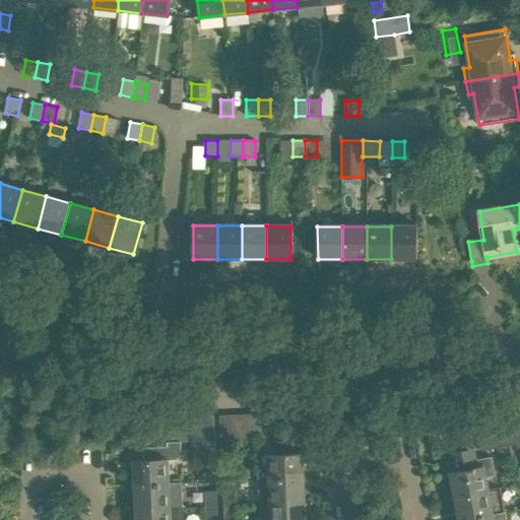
[(391,226),(391,259),(416,259),(415,226),(391,226)]
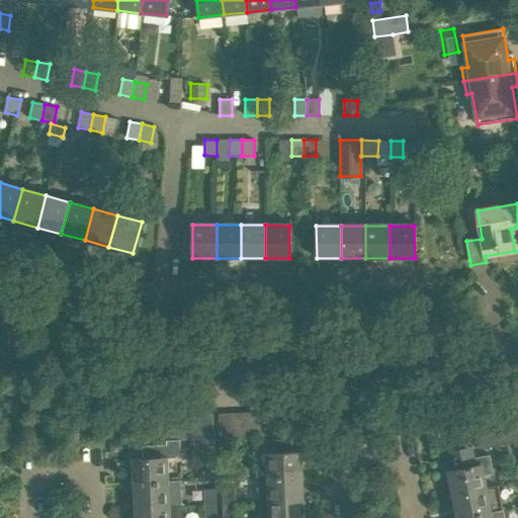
[(281,434),(280,410),(268,411),(269,435),(281,434)]
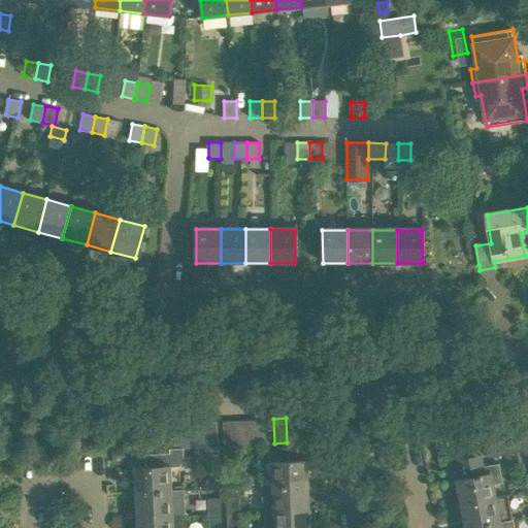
[(261,419),(249,420),(250,446),(262,444),(261,419)]
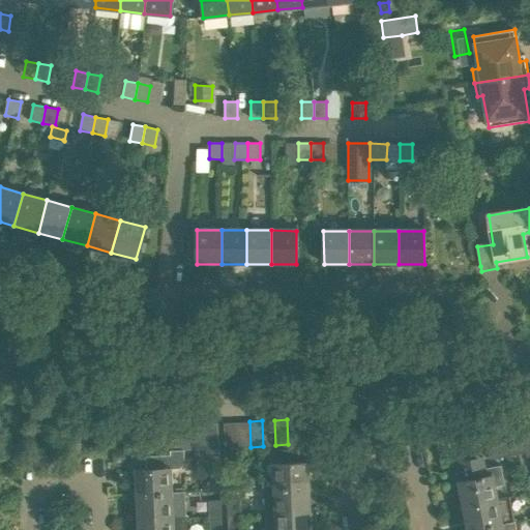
[(275,445),(274,420),(262,420),(263,446),(275,445)]
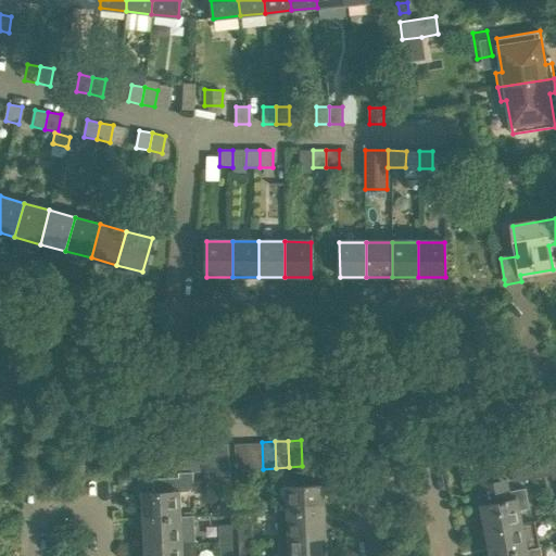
[(262,442),(249,443),(250,470),(263,469),(262,442)]
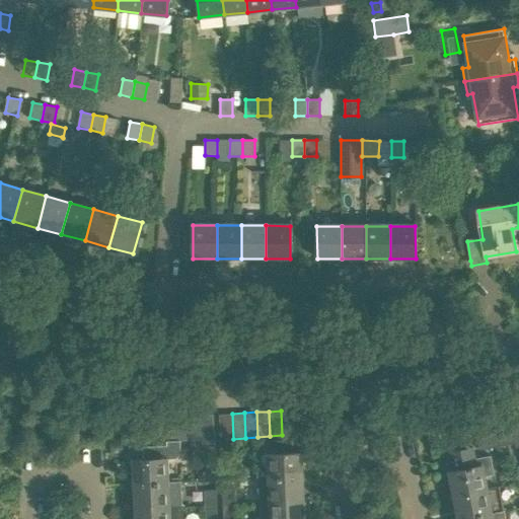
[(233,439),(232,414),(219,414),(221,440),(233,439)]
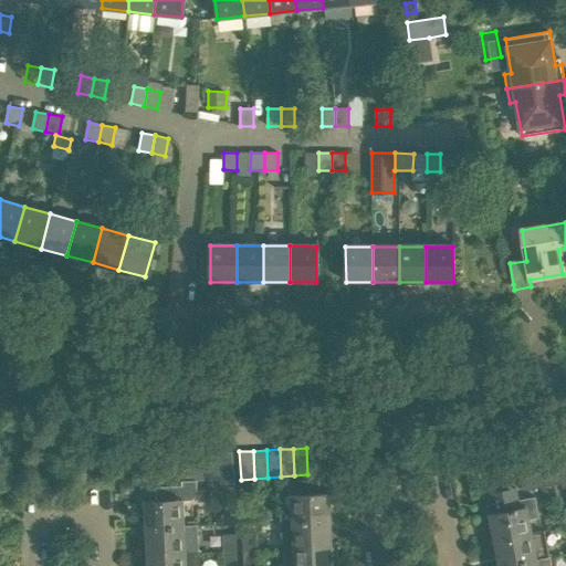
[(232,452),(219,453),(220,480),(220,484),(233,484),(232,452)]
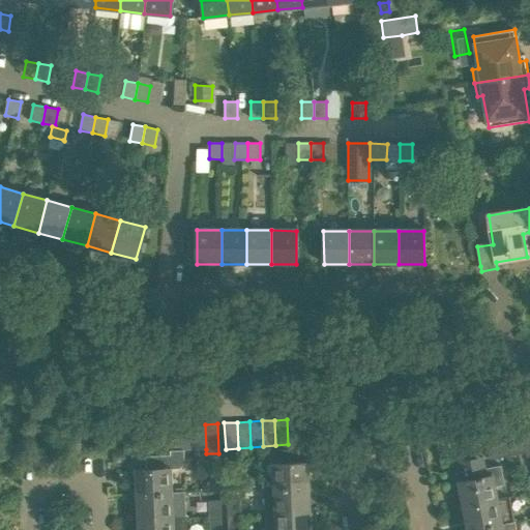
[(194,450),(193,424),(180,425),(181,450),(184,450),(194,450)]
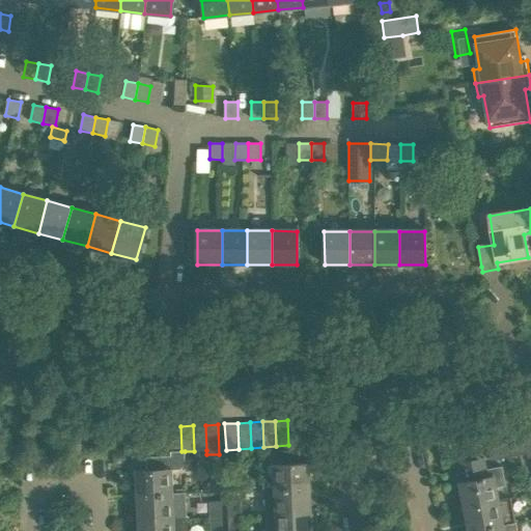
[(206,450),(205,425),(193,425),(194,451),(201,451),(206,450)]
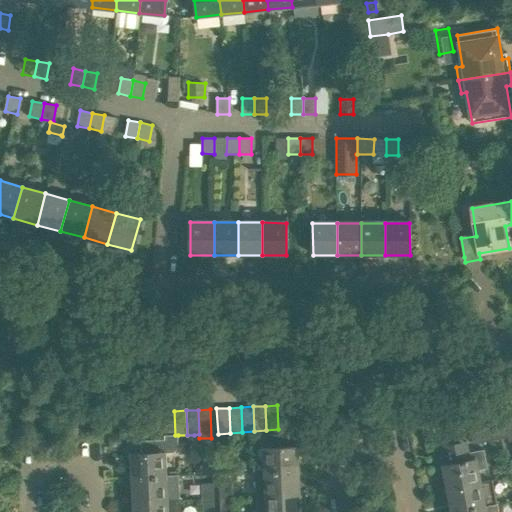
[(163,436),(162,411),(150,412),(151,437),(163,436)]
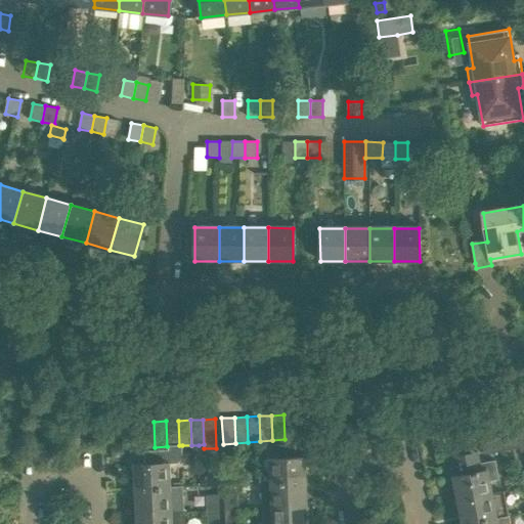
[(178,421),(166,421),(167,446),(169,446),(179,445),(178,421)]
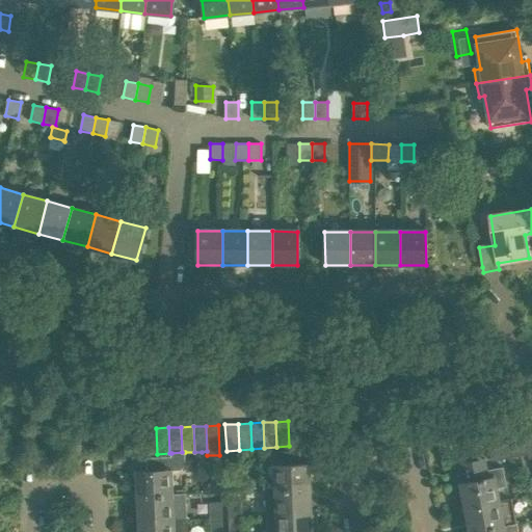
[(531,428),(523,430),(528,454),(529,459),(531,458),(531,428)]
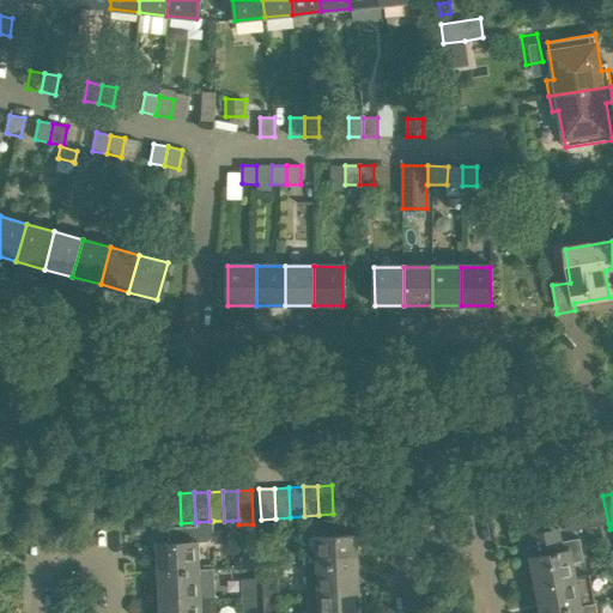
[(589,498),(575,501),(580,528),(594,526),(589,498)]
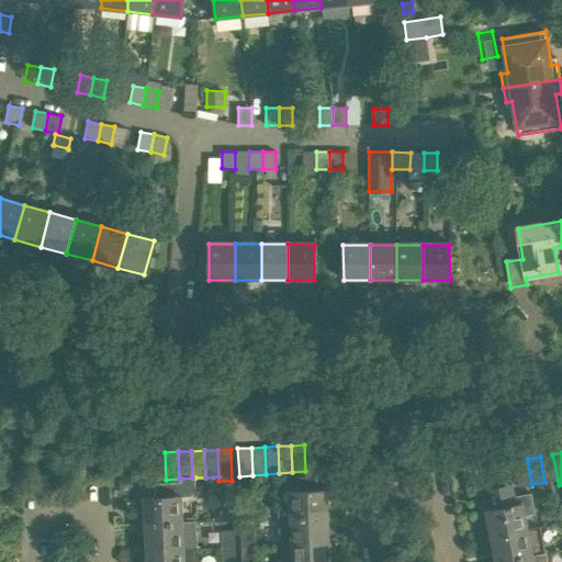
[(531,484),(527,459),(514,461),(518,486),(531,484)]
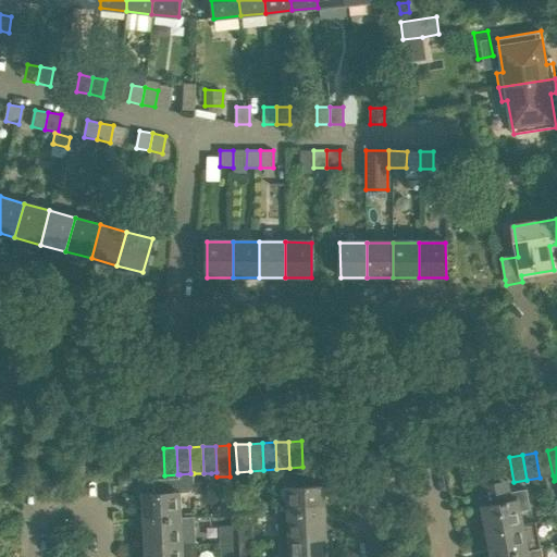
[(250,471),(237,472),(237,485),(251,484),(250,471)]
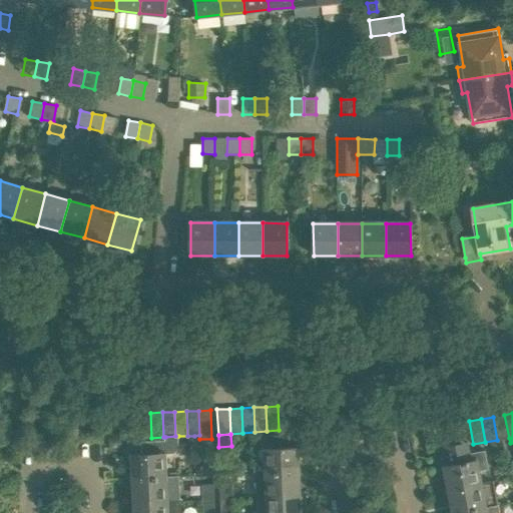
[(264,449),(265,463),(253,463),(253,473),(265,472),(300,471),(299,446),(289,446),(288,434),(259,435),(260,449),(264,449)]
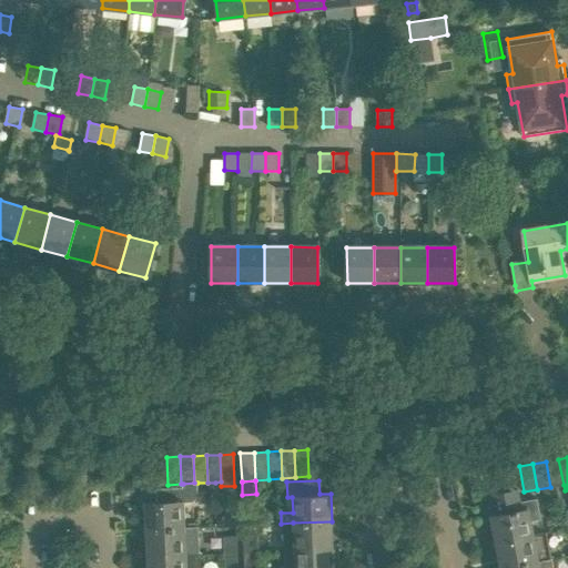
[(183,487),(158,488),(159,501),(145,501),(148,529),(184,527),(183,501),(193,501),(198,496),(198,483),(194,483),(183,484),(183,487)]
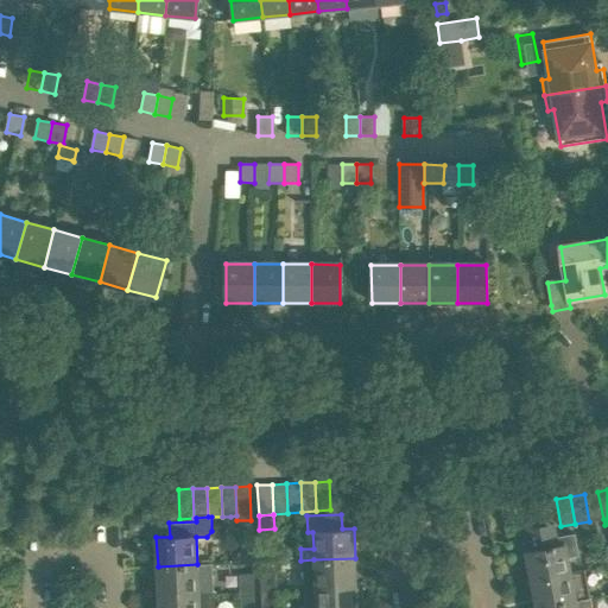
[(531,580),(571,572),(569,558),(578,556),(574,533),(556,537),(555,531),(548,532),(546,526),(525,530),(526,531),(530,551),(525,552),(531,580)]
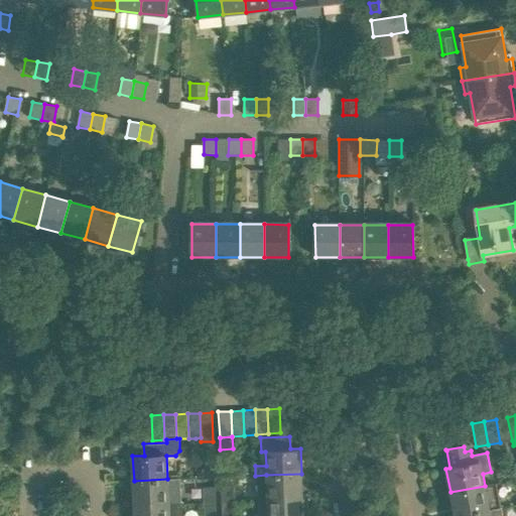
[(301,474),(266,475),(255,476),(256,488),(261,499),(267,499),(302,498),(301,474)]
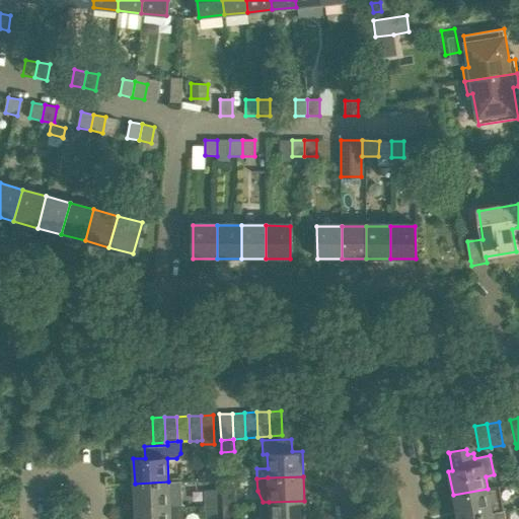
[(180,482),(168,482),(135,484),(136,508),(169,507),(169,506),(169,494),(180,493),(180,482)]
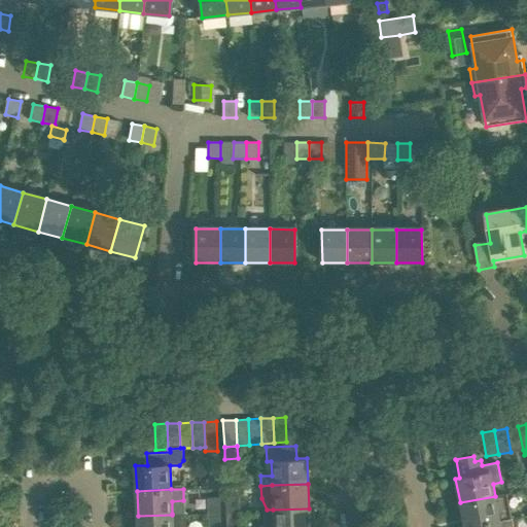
[(495,496),(460,502),(464,526),(465,526),(512,518),(506,494),(495,496)]
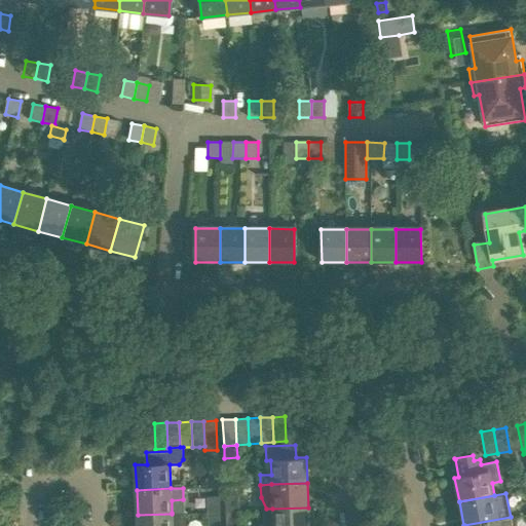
[(238,511),(237,495),(225,495),(225,512),(238,511)]
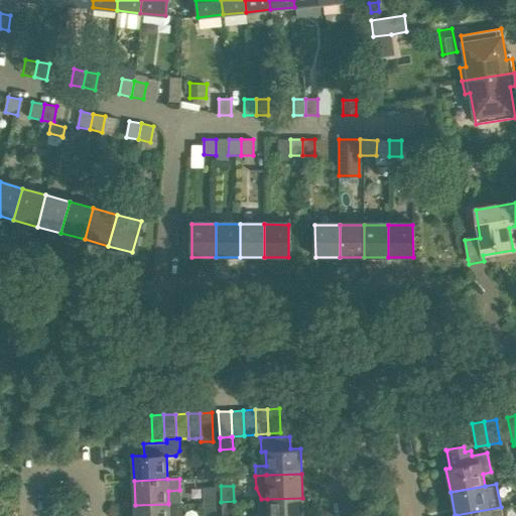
[(215,487),(203,487),(204,503),(216,502),(215,487)]
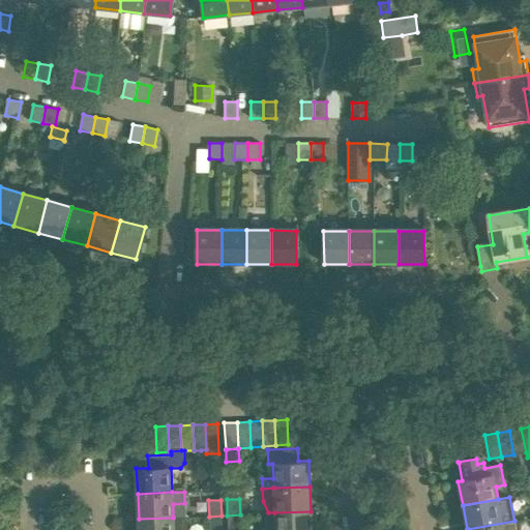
[(311,529),(311,511),(274,512),(274,529),(311,529)]
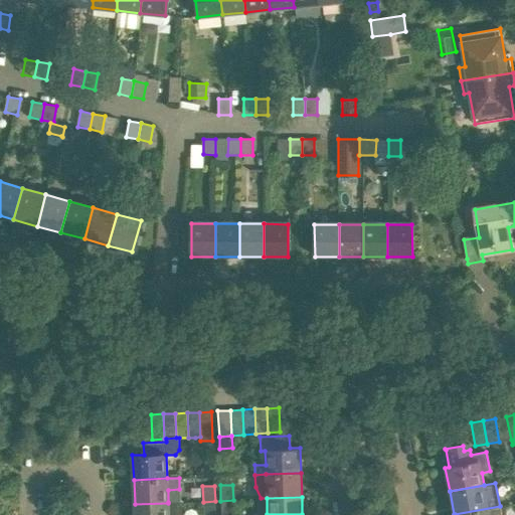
[(233,514),(233,500),(220,501),(220,514),(233,514)]
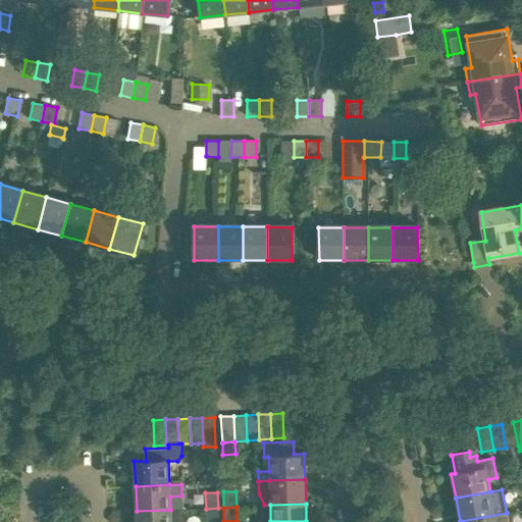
[(218,521),(218,508),(206,509),(206,521),(218,521)]
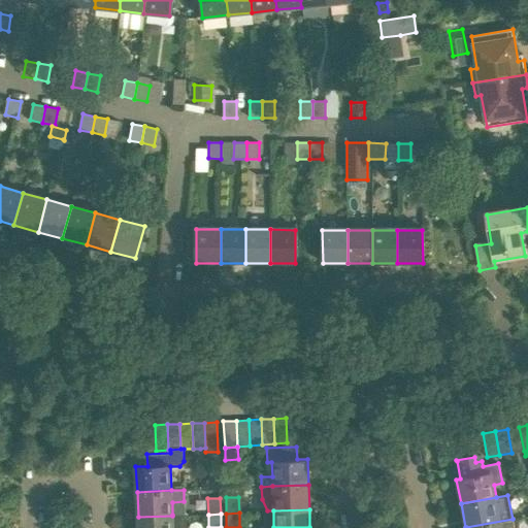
[(172,516),(138,517),(138,527),(184,527),(186,527),(185,515),(172,515),(172,516)]
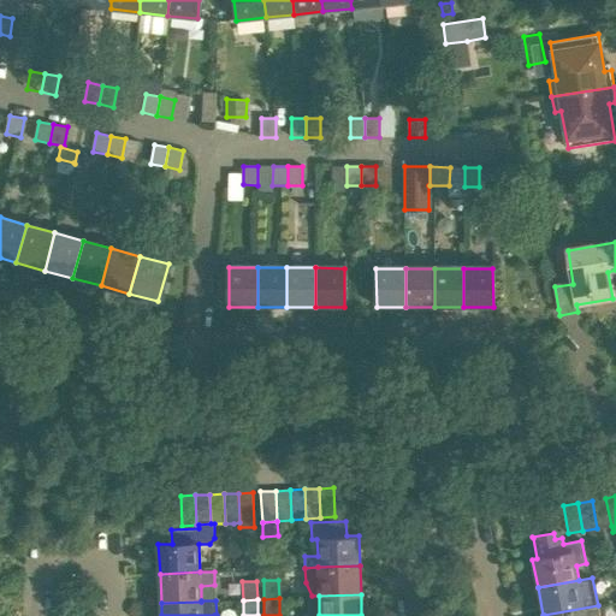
[(599,615),(598,605),(544,615),(599,615)]
